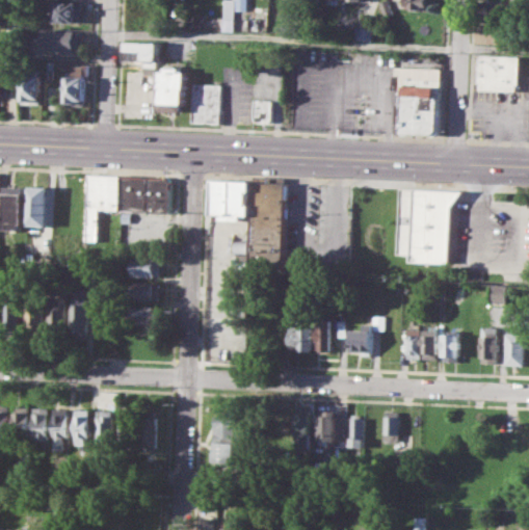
[(221,0),(243,0),(243,12),(232,11),(232,31),(220,31),(221,0)]
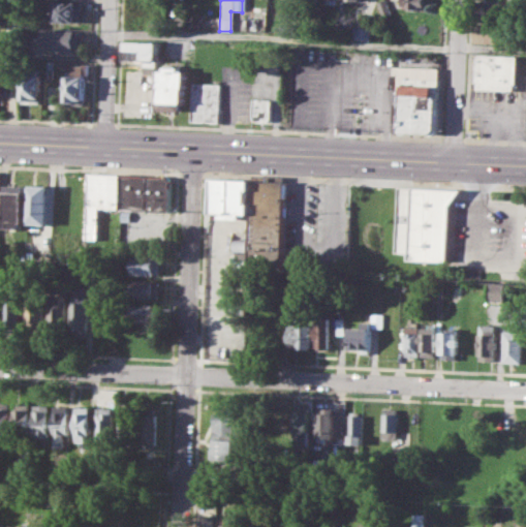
[(374,3),(383,0),(389,16),(379,19),(374,3)]
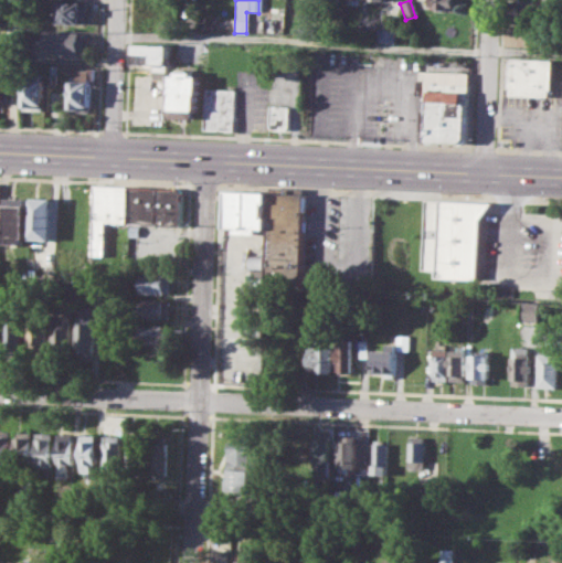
[(427,0),(457,0),(457,12),(427,11),(427,0)]
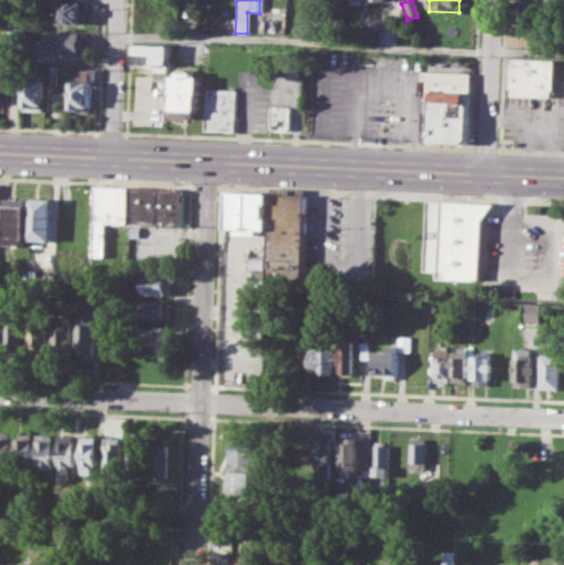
[(48,2),(86,4),(86,24),(47,23),(48,2)]
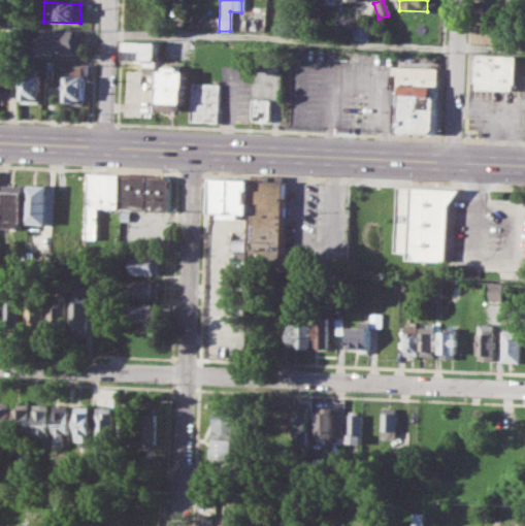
[(474,3),(502,4),(502,23),(473,22),(474,3)]
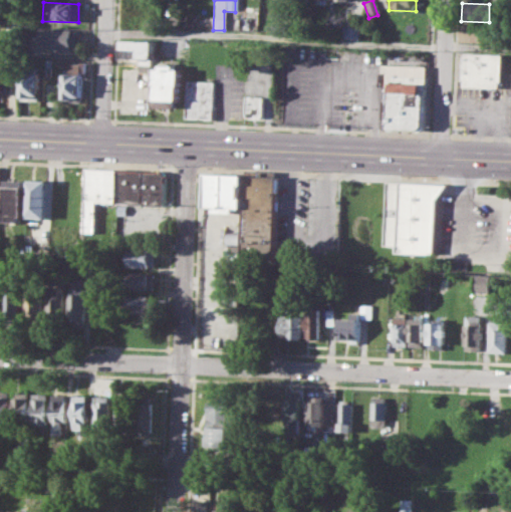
[(179,15),(194,16),(194,29),(179,29),(179,15)]
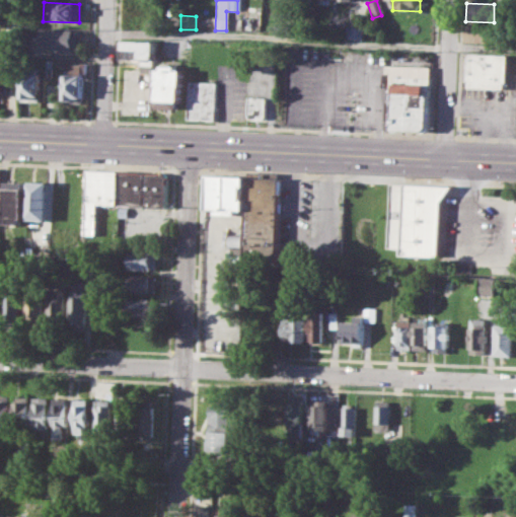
[(326,22),(335,22),(334,37),(325,37),(326,22)]
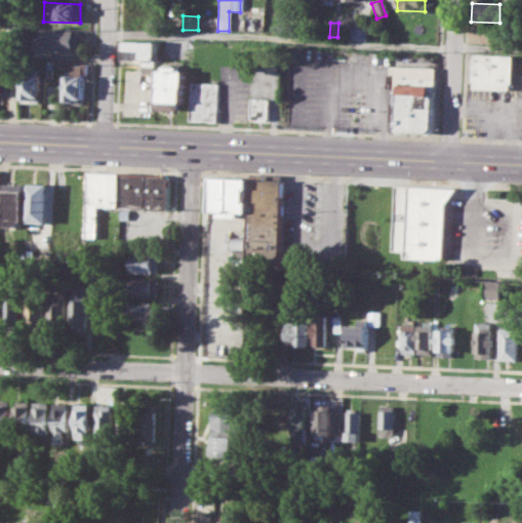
[(347,28),(354,29),(354,24),(366,25),(365,42),(346,41),(347,28)]
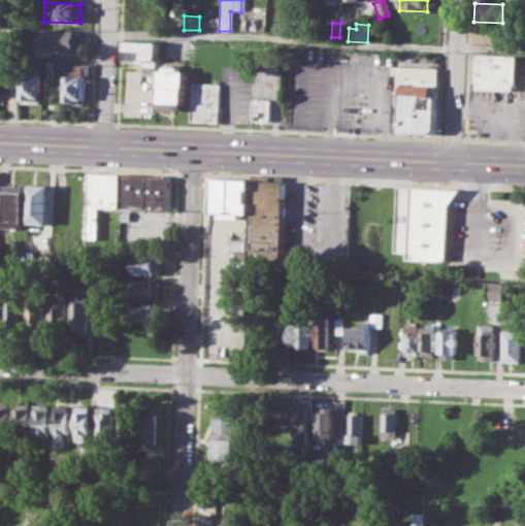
[(473,25),(506,26),(505,45),(472,43),(473,25)]
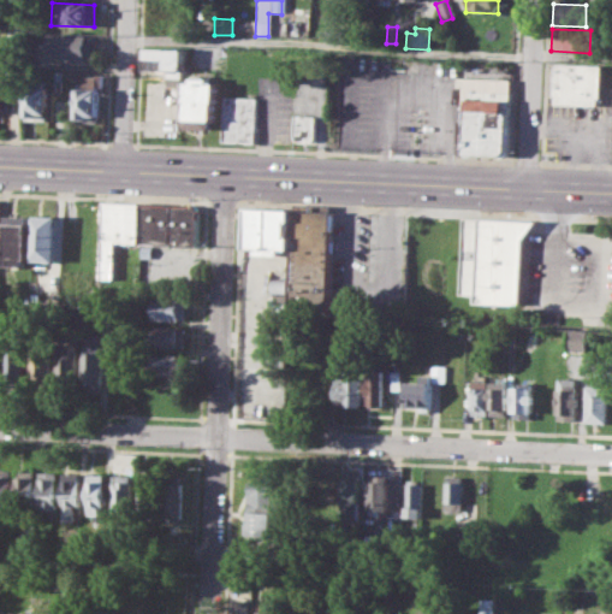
[(47,37),(94,39),(93,60),(47,59),(47,37)]
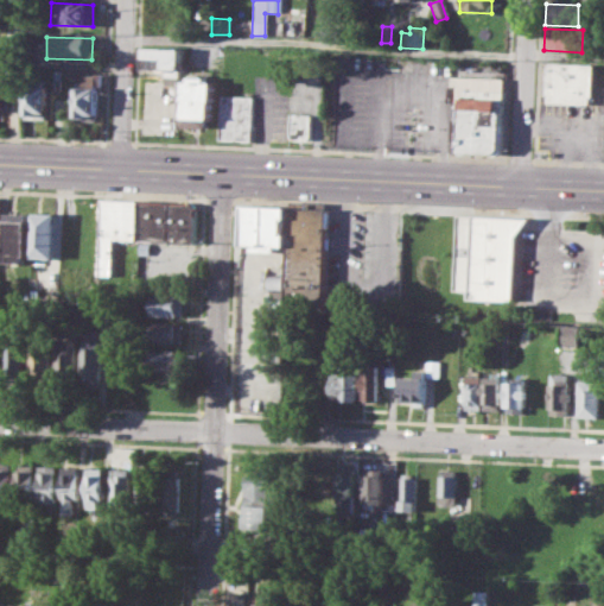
[(142,48),(180,49),(179,70),(141,69),(142,48)]
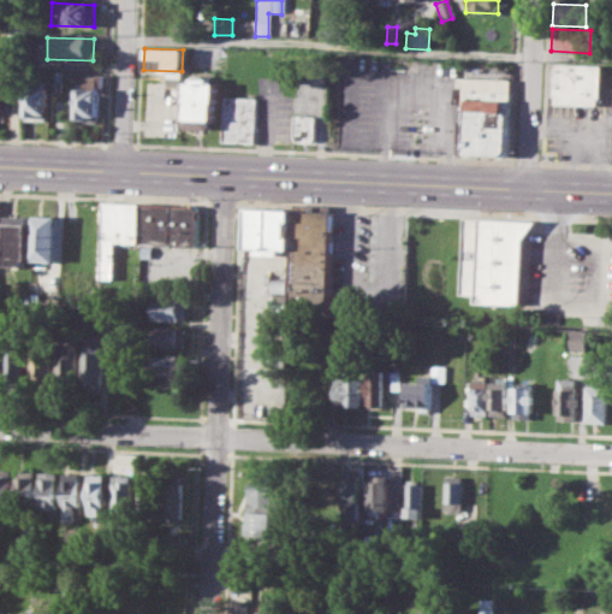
[(552,65),(600,68),(599,107),(550,106),(552,65)]
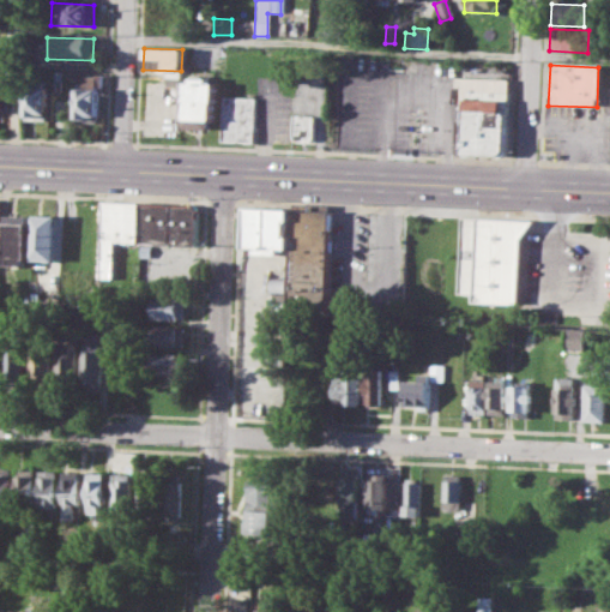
[(83,76),(101,77),(100,88),(83,87),(83,76)]
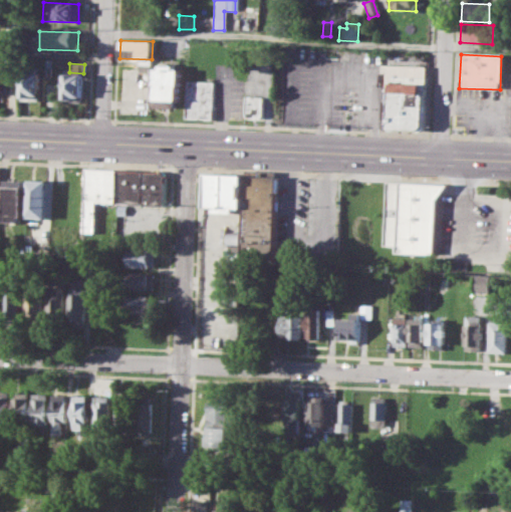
[(154,70),(160,70),(160,65),(173,66),(172,71),(180,71),(178,109),(151,108),(154,70)]
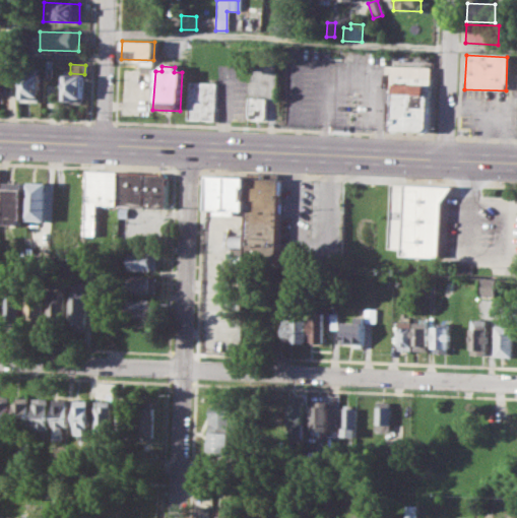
[(386,130),(387,104),(392,104),(392,84),(387,84),(387,74),(384,74),(384,67),(415,68),(414,79),(430,79),(428,132),(386,130)]
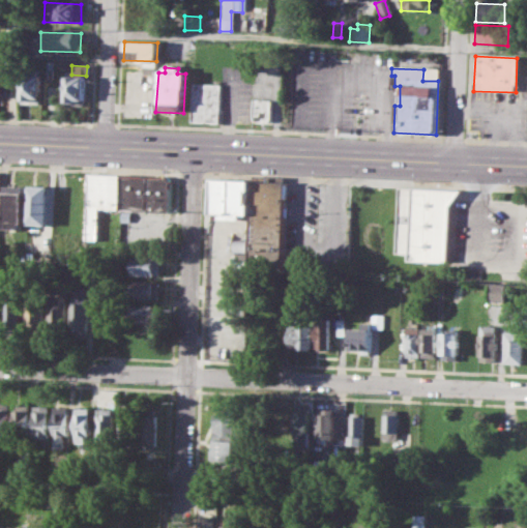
[(22,70),(39,70),(38,105),(21,105),(22,70)]
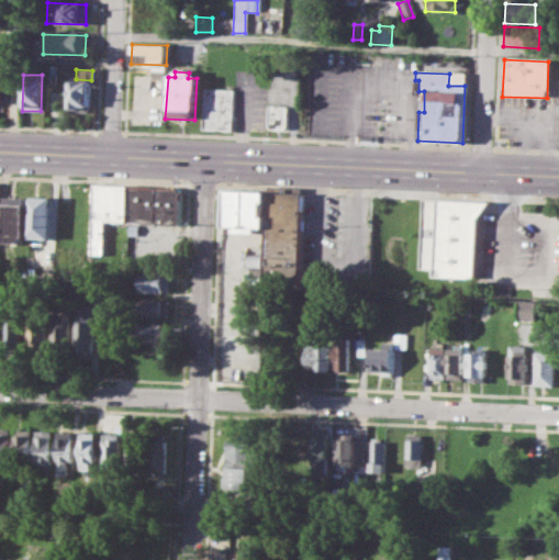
[(69,81),(89,82),(87,114),(67,113),(69,81)]
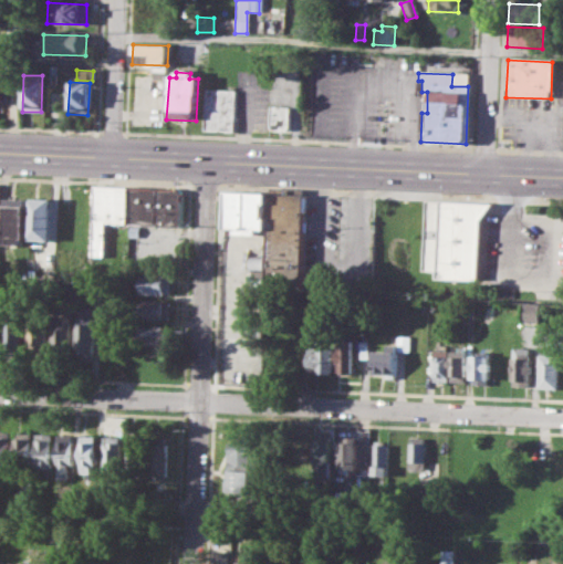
[(204,89),(233,90),(231,133),(202,132),(204,89)]
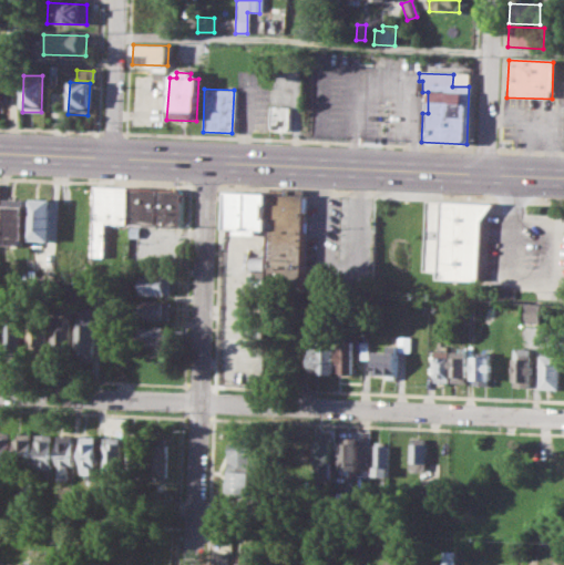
[(269,109),(288,109),(288,129),(285,132),(270,132),(268,129),(269,109)]
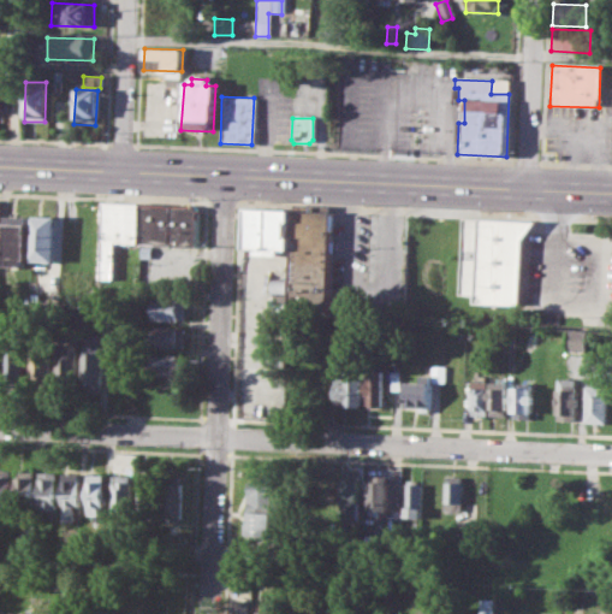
[(138,206),(101,205),(100,243),(137,244),(138,206)]
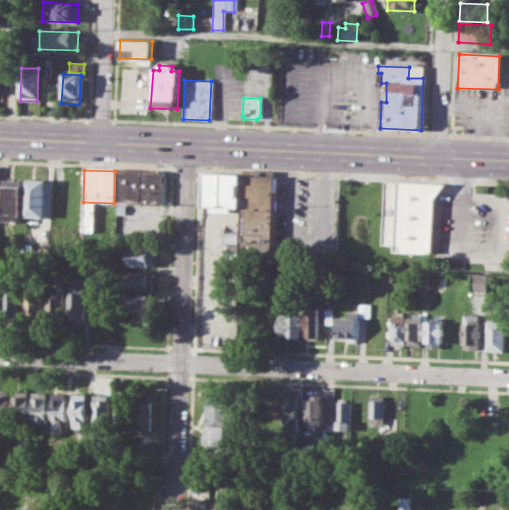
[(115,171),(114,203),(162,206),(164,173),(115,171)]
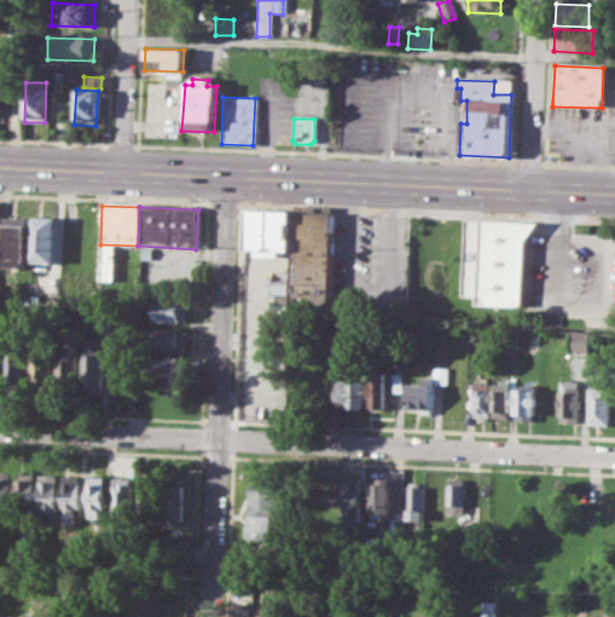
[(245,211),(293,213),(291,253),(244,252),(245,211)]
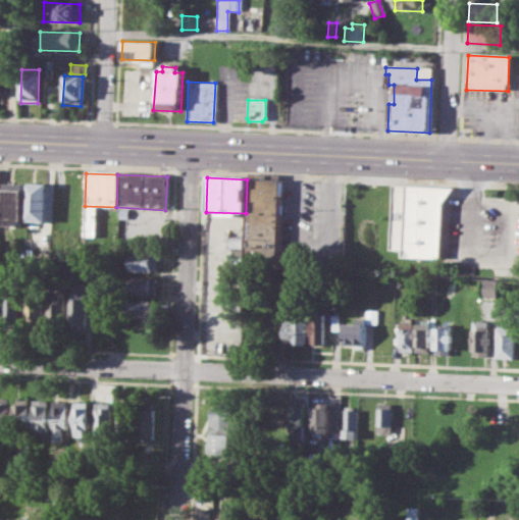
[(247,179),(280,180),(277,261),(244,260),(246,213),(247,179)]
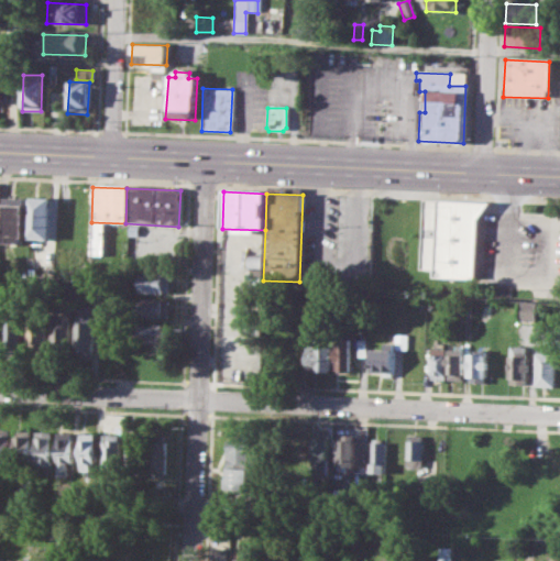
[(30,198),(51,199),(50,241),(29,240),(30,198)]
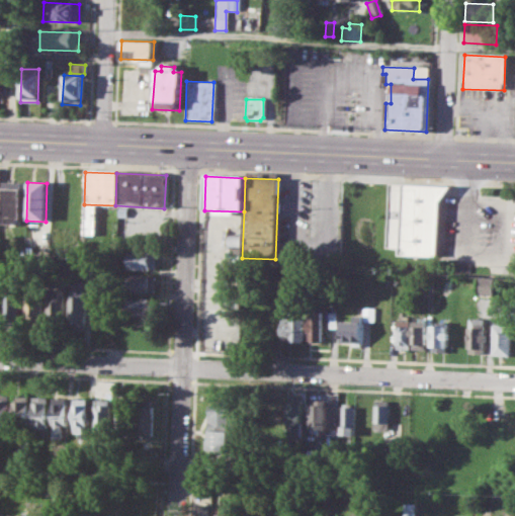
[(4,183),(24,183),(23,220),(19,220),(19,227),(3,227),(4,183)]
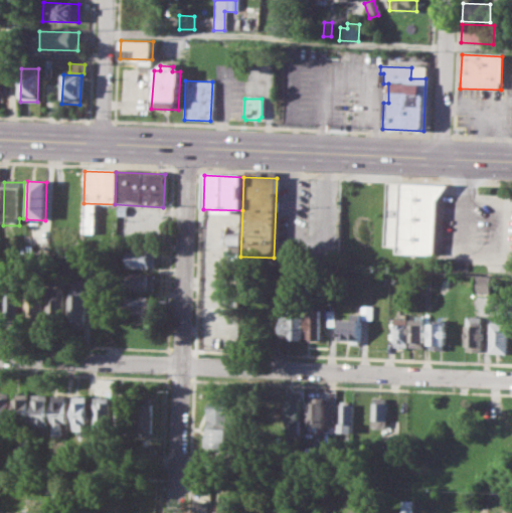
[(385,184),(446,186),(437,200),(434,257),(395,254),(396,246),(382,245),(385,184)]
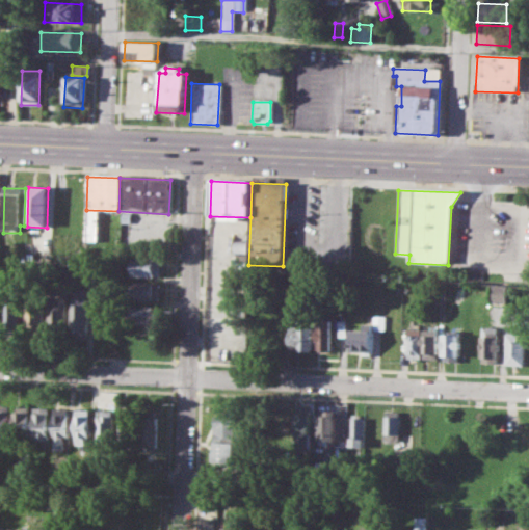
[(132,259),(159,260),(158,277),(131,276),(132,259)]
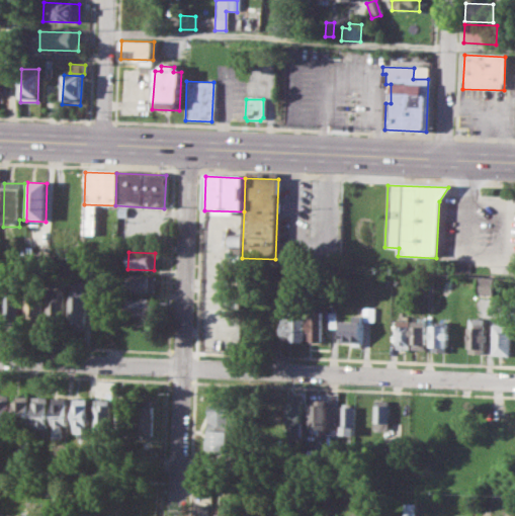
[(126,276),(153,277),(153,295),(126,294),(126,276)]
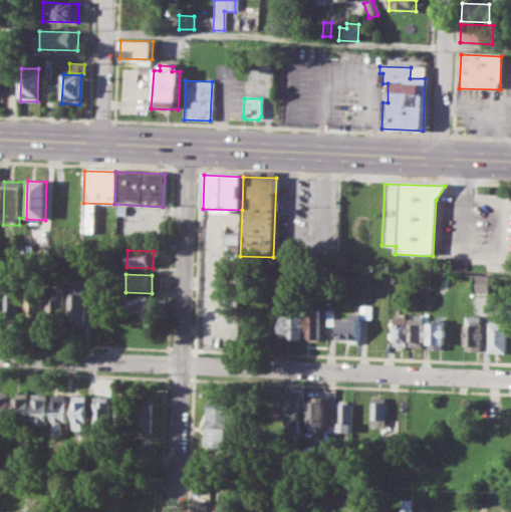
[(471,277),(488,278),(487,294),(471,294),(471,277)]
